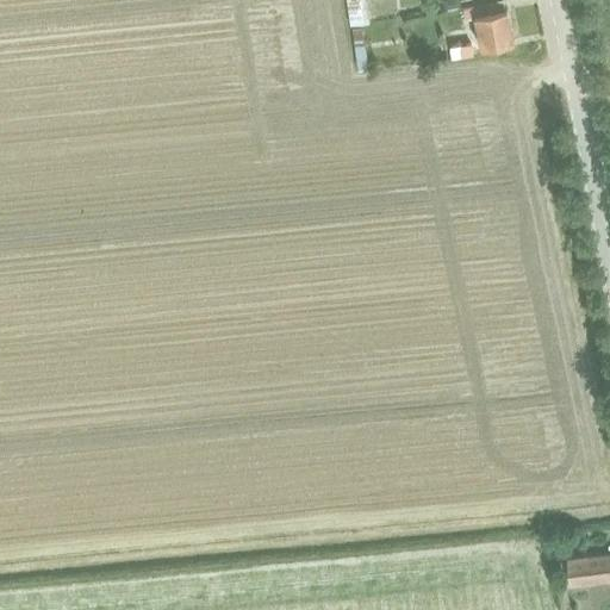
[(347,0),(352,24),(363,23),(359,0),(347,0)]
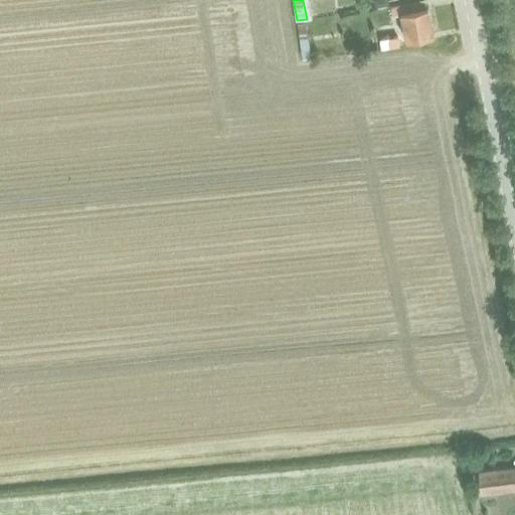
[(404,40),(432,35),(424,0),(418,0),(390,5),(388,6),(390,16),(399,14),(404,40)]
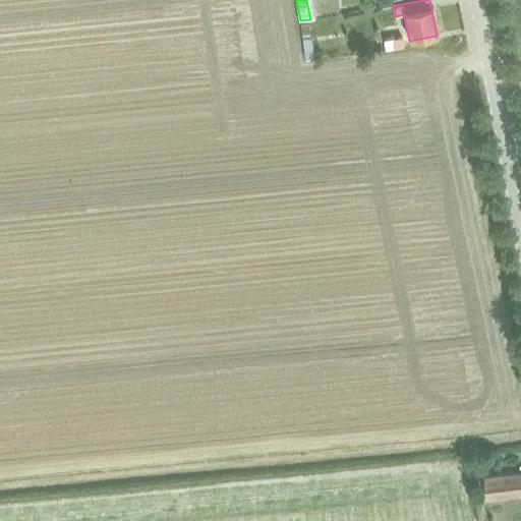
[(301,24),(306,59),(309,58),(313,58),(309,23),(301,24)]
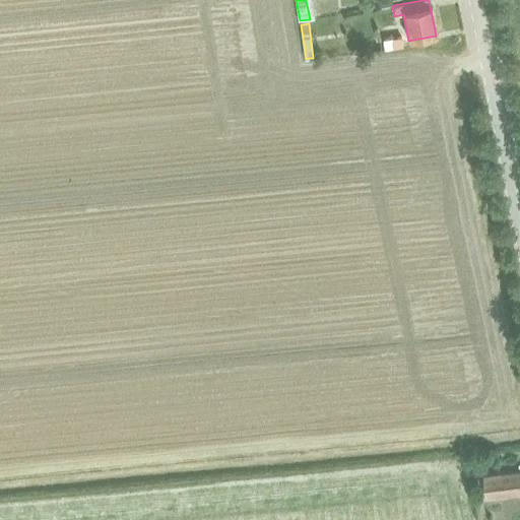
[(384,36),(375,37),(376,49),(385,49),(384,40),(384,36)]
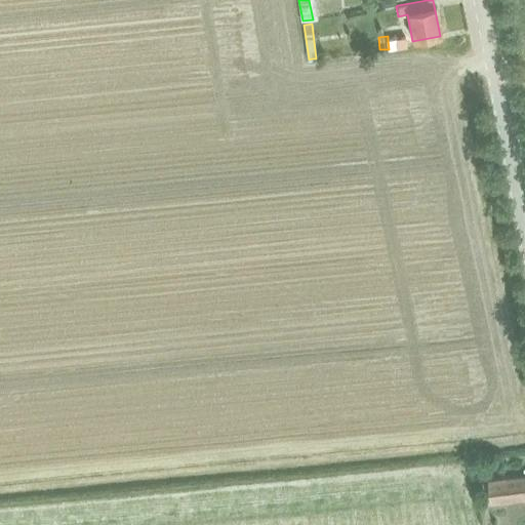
[(405,37),(388,40),(389,49),(406,46),(405,37)]
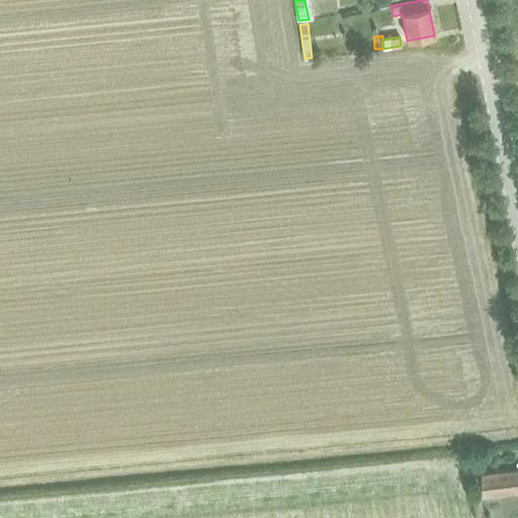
[(517,492),(517,469),(481,475),(484,497),(517,492)]
